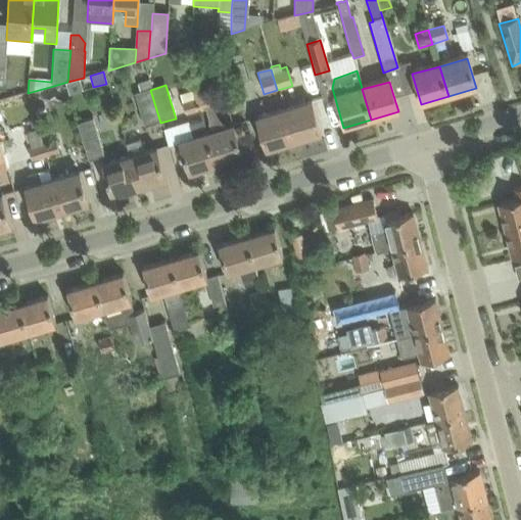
[(199,111),(199,112),(212,108),(205,87),(193,91),(195,99),(199,111)]
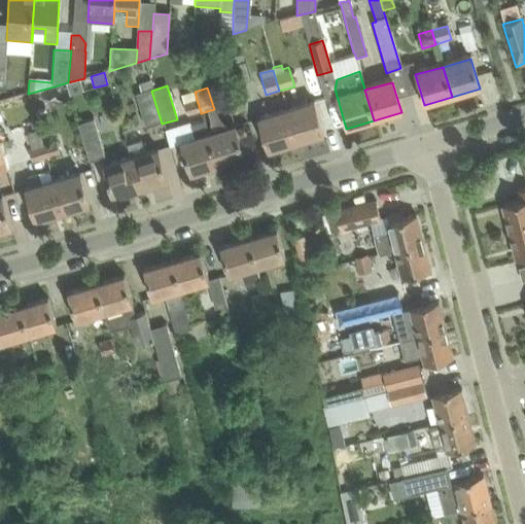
[(221,92),(229,116),(243,111),(236,88),(221,92)]
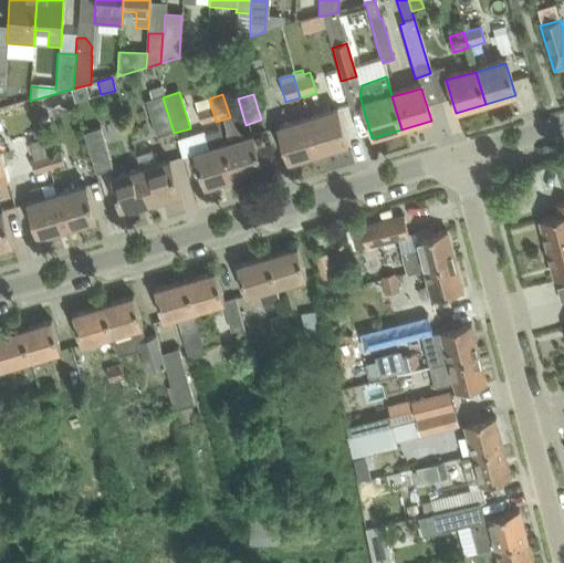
[(145,103),(156,139),(174,134),(174,133),(163,97),(145,103)]
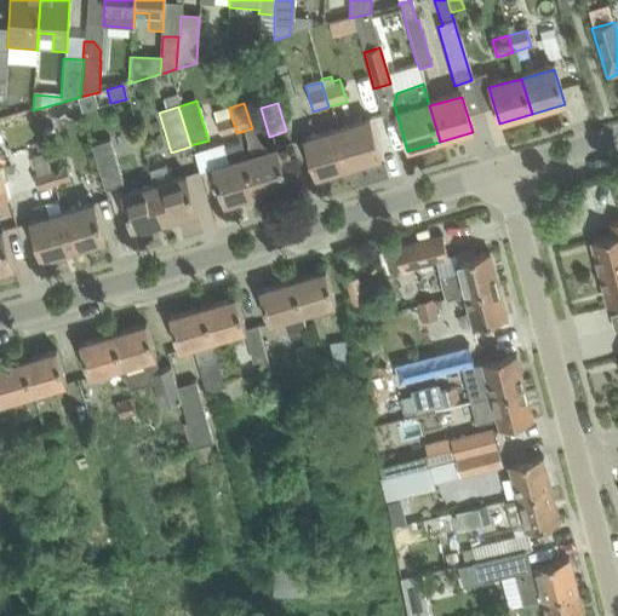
[(232,117),(216,122),(219,137),(236,132),(232,117)]
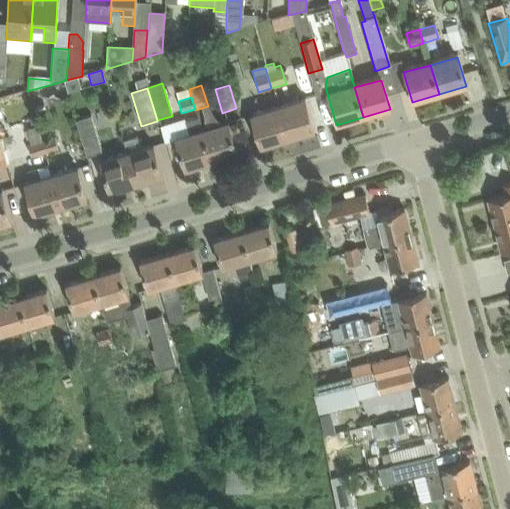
[(278,110),(287,139),(314,131),(305,102),(278,110)]
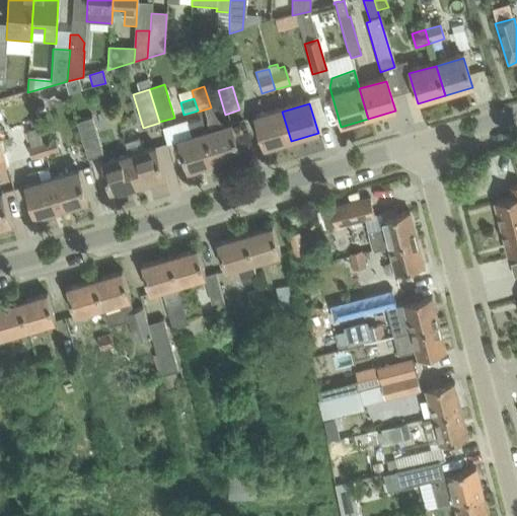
[(264,149),(291,141),(282,112),(255,120),(264,149)]
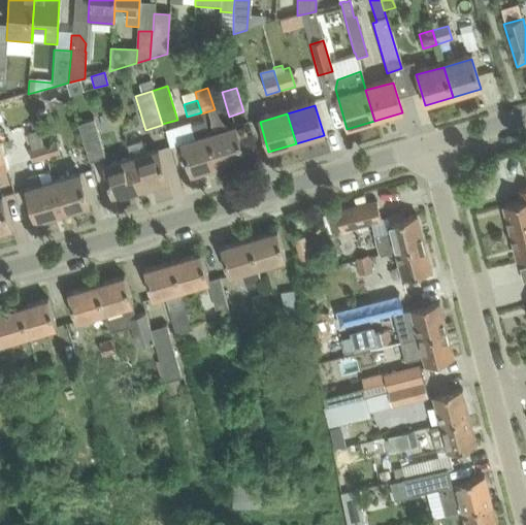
[(93,121),(78,126),(89,163),(104,159),(93,121)]
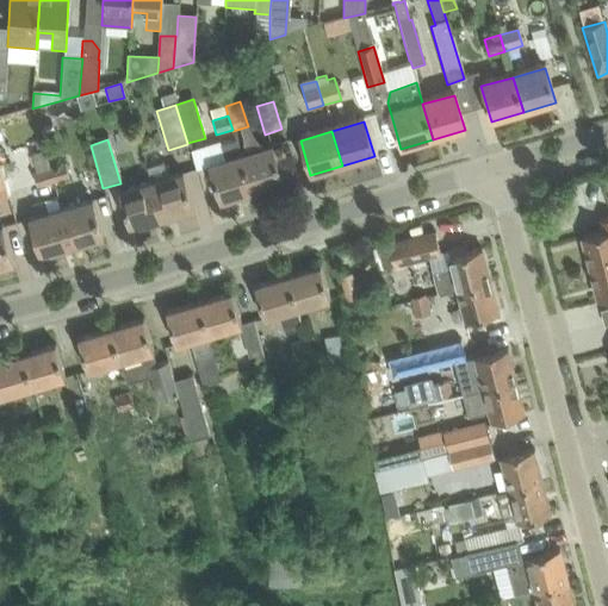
[(209,166),(221,202),(252,193),(241,156),(236,142),(221,147),(224,161),(209,166)]
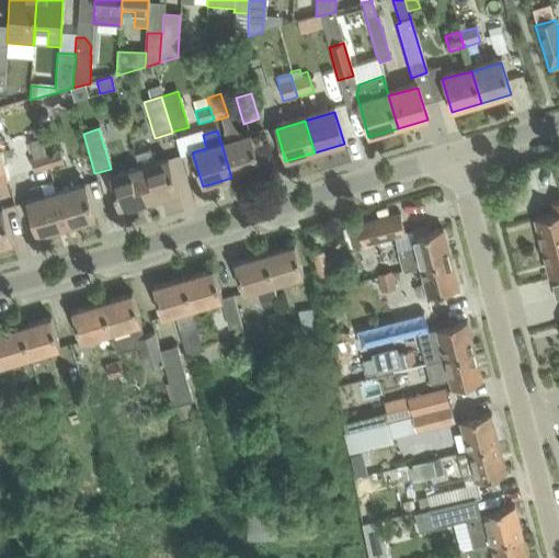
[(221,144),(231,178),(261,168),(250,135),(221,144)]
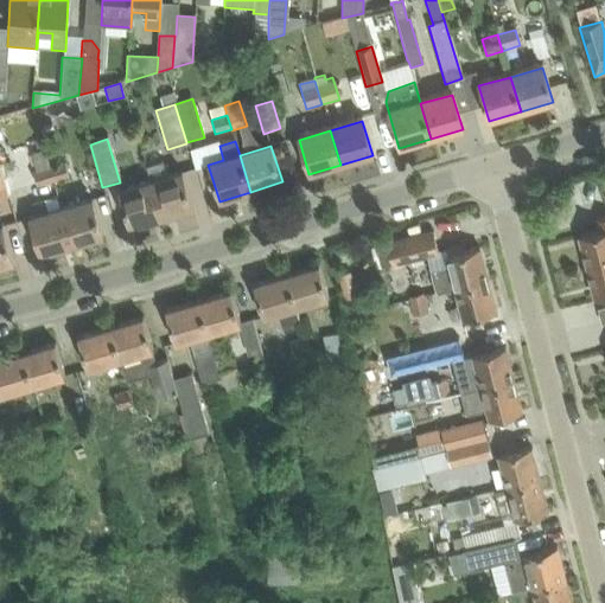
[(150,183),(160,219),(192,210),(182,173),(166,178),(161,164),(146,168),(150,183)]
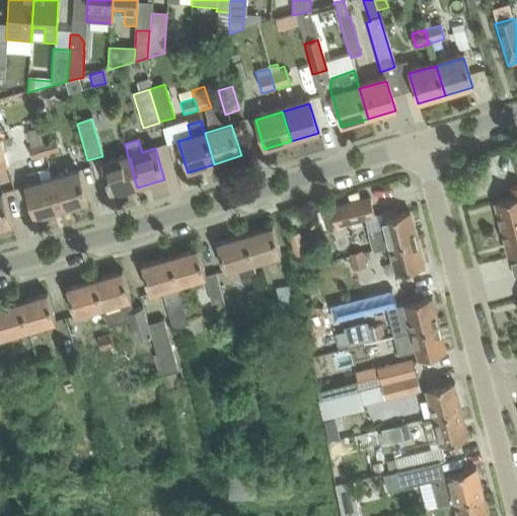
[(55,141),(28,149),(32,161),(59,153),(55,141)]
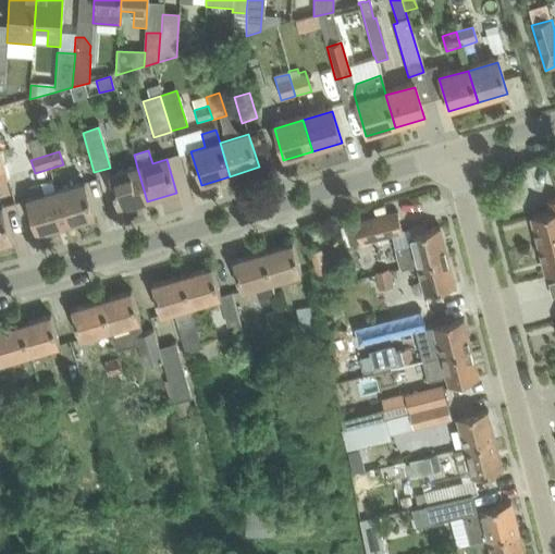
[(0,160),(5,180),(22,175),(15,152),(0,157),(0,160)]
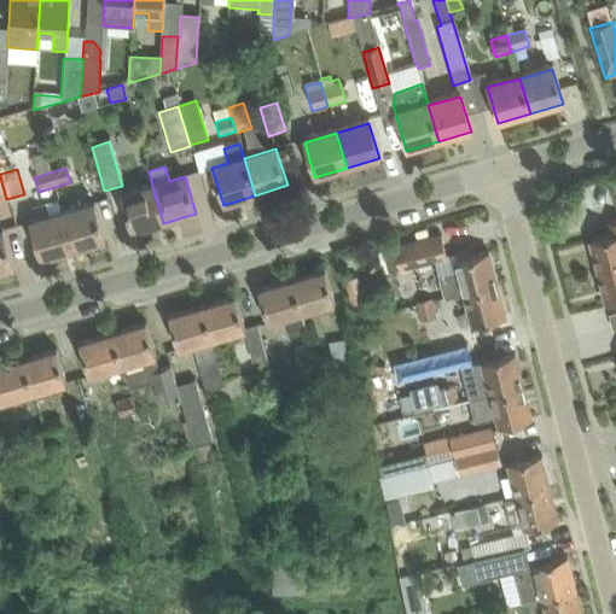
[(163,223),(152,186),(118,196),(129,233),(163,223)]
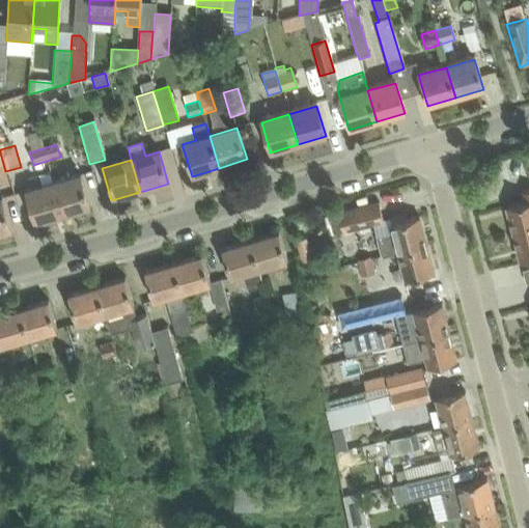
[(53,184),(62,215),(89,206),(80,175),(53,184)]
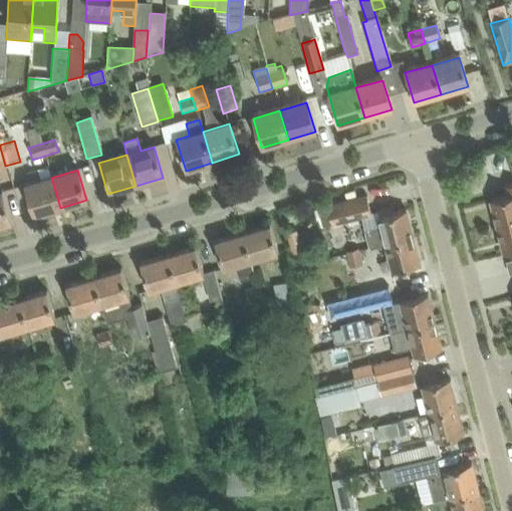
[(34,216),(60,208),(51,178),(24,186),(34,216)]
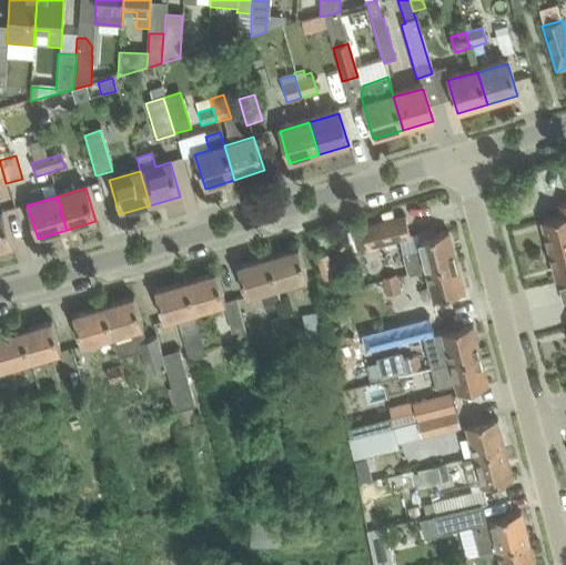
[(559,218),(542,222),(549,252),(565,246),(565,203),(556,207),(559,218)]
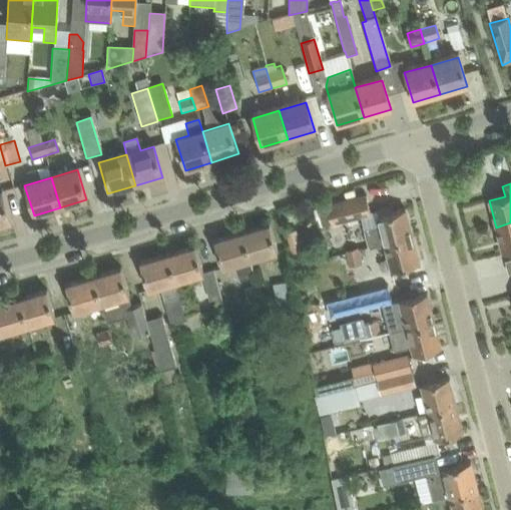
[(0,229),(6,227),(6,223),(11,222),(1,191),(0,191),(0,229)]
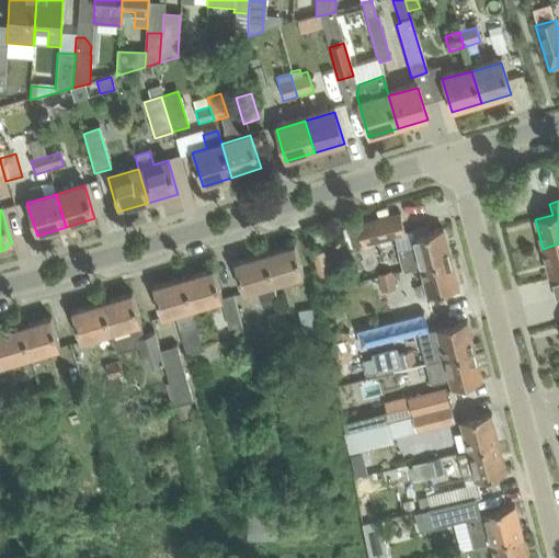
[(346,228),(351,247),(405,236),(400,216),(346,228)]
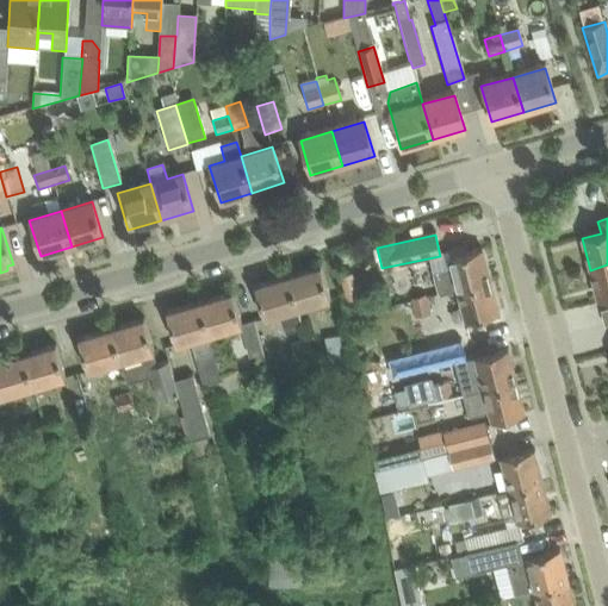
[(438,297),(457,291),(489,282),(481,250),(467,254),(466,248),(447,252),(452,269),(432,274),(438,297)]
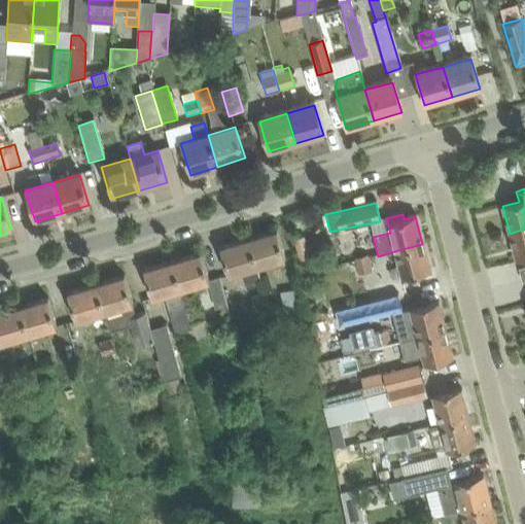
[(524,229),(510,234),(516,260),(524,257),(524,229)]
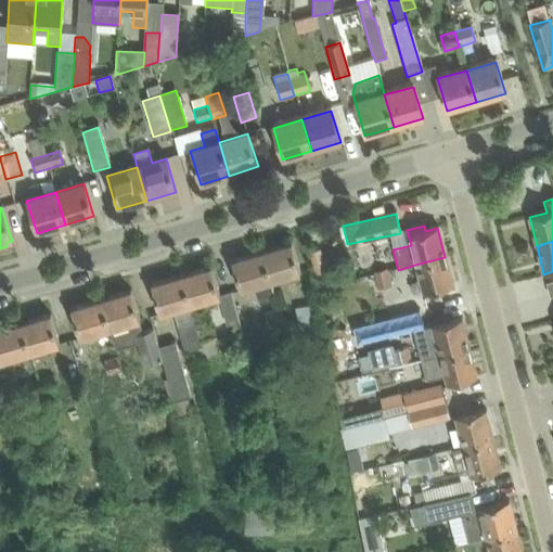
[(261,253),(270,282),(299,273),(291,244),(261,253)]
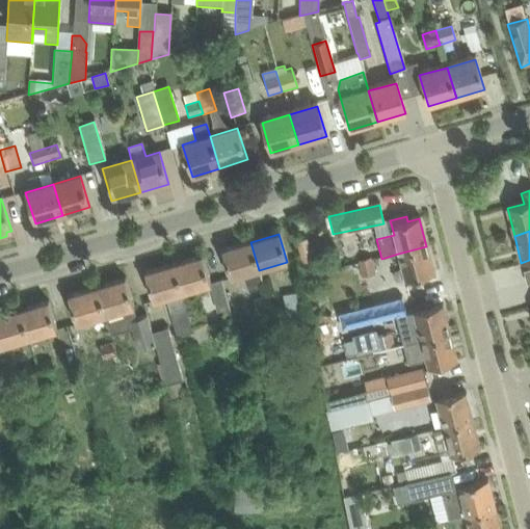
[(305,241),(295,243),(299,260),(300,264),(310,262),(309,258),(305,241)]
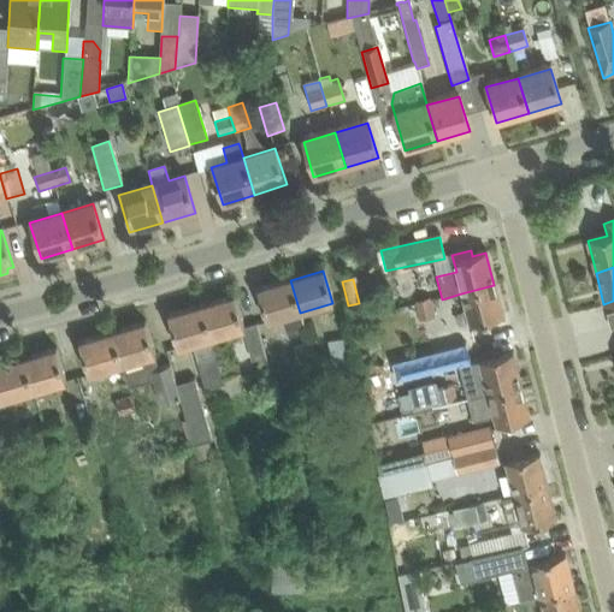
[(299,313),(300,313),(290,280),(257,290),(266,322),(281,319),(285,334),(303,328),(299,313)]
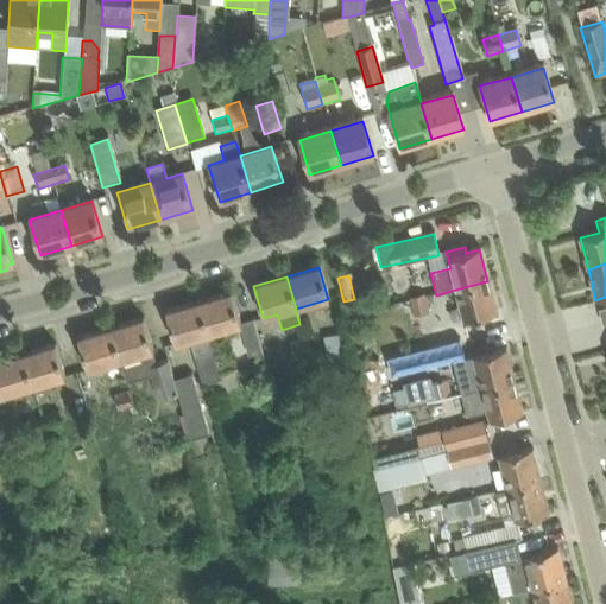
[(496,313),(487,281),(455,290),(465,328),(484,323),(483,317),(496,313)]
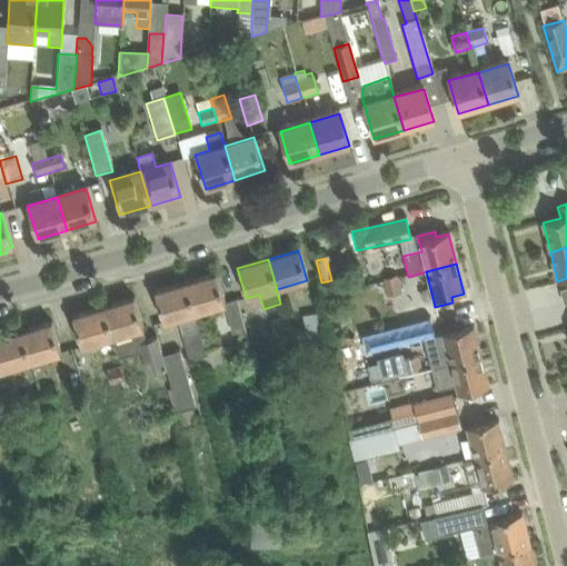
[(185,284),(195,315),(224,305),(231,335),(237,334),(240,346),(247,345),(236,301),(225,305),(216,275),(185,284)]
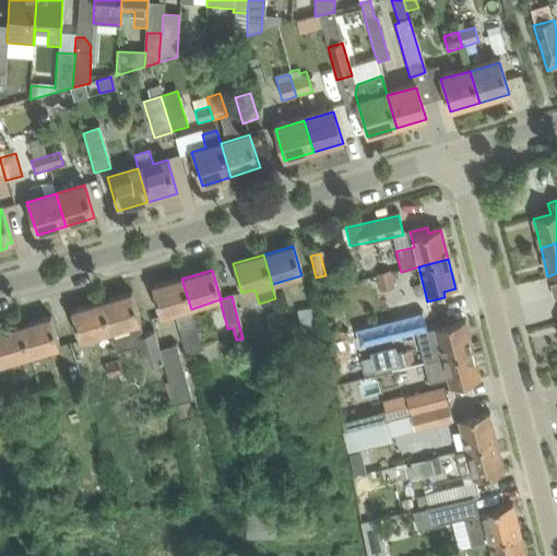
[(389,273),(376,278),(379,292),(393,288),(389,273)]
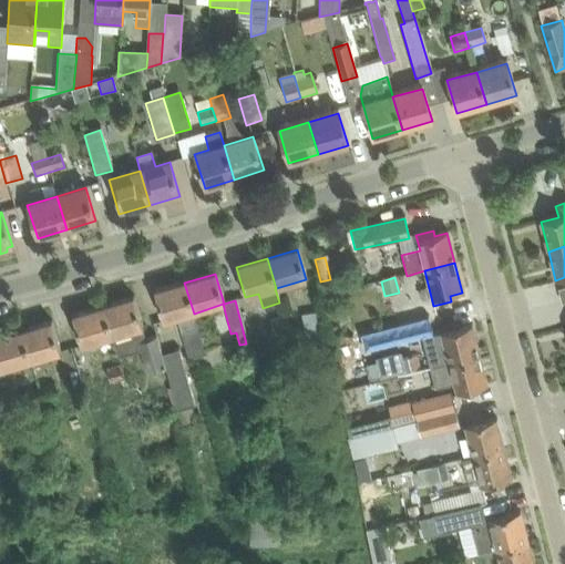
[(189,359),(198,357),(206,355),(202,341),(194,314),(184,283),(154,291),(164,322),(177,318),(189,359)]
